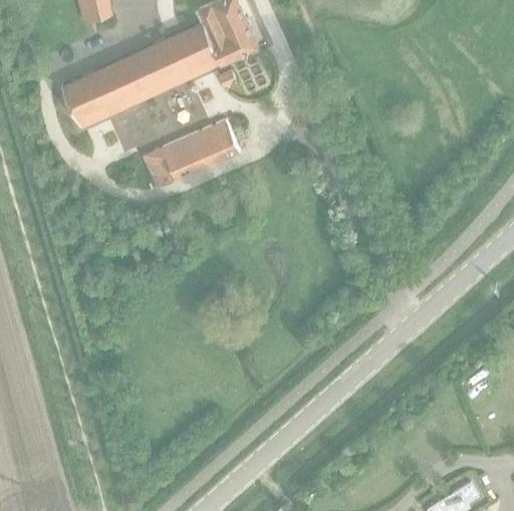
[(61,87),(79,130),(257,49),(234,0),(222,0),(197,12),(203,24),(61,87)]
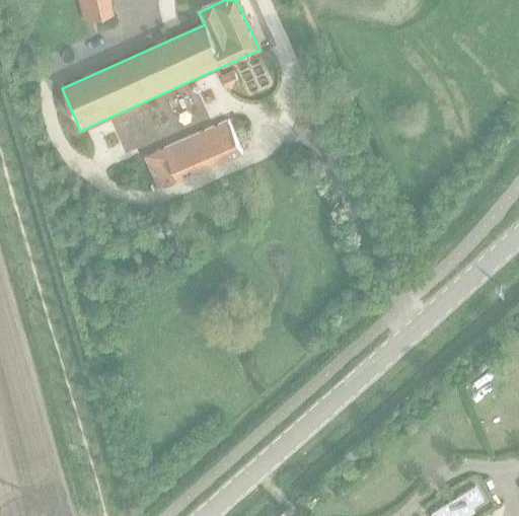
[(77,0),(83,23),(115,16),(109,0),(77,0)]
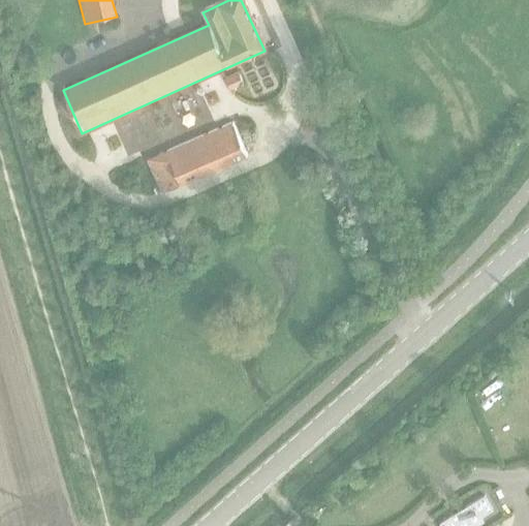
[(223,81),(228,92),(242,87),(237,75),(223,81)]
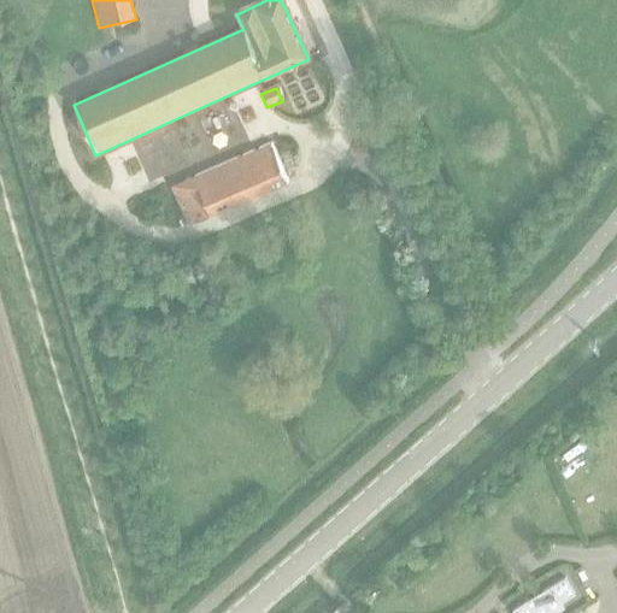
[(171,189),(188,228),(287,186),(271,147),(171,189)]
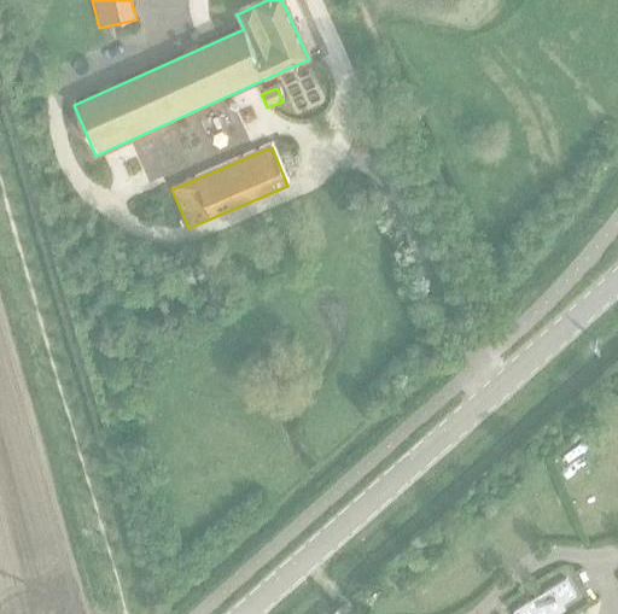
[(516,609),(519,613),(559,613),(569,608),(566,603),(581,595),(570,576),(516,609)]
